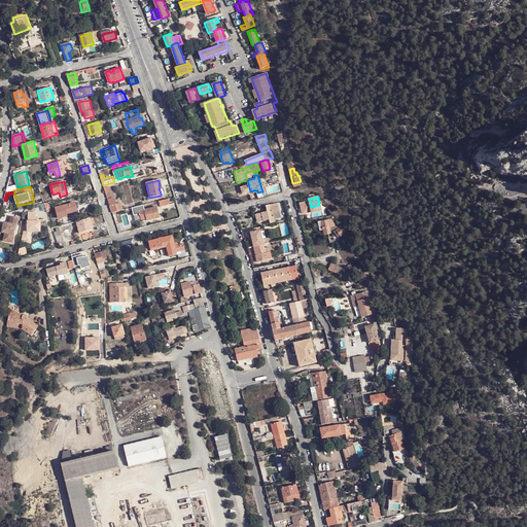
[(123,210),(120,203),(116,204),(114,198),(112,198),(108,199),(112,212),(123,210)]
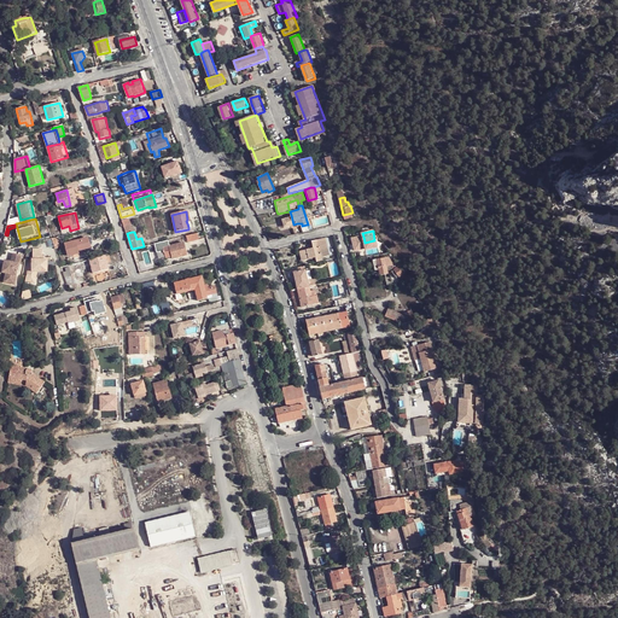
[(365,243),(363,237),(354,239),(356,251),(366,249),(366,246),(365,243)]
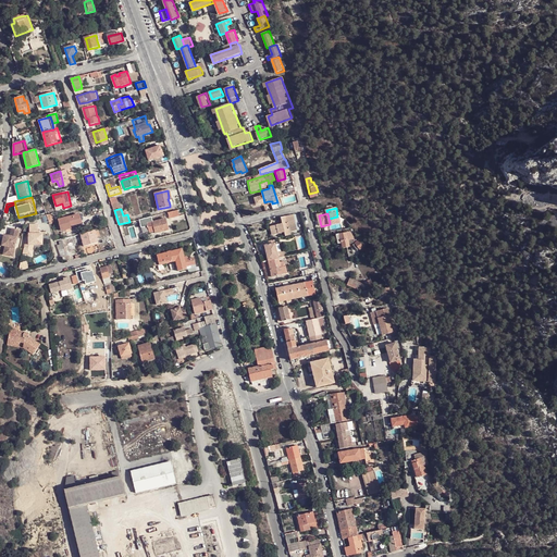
[(291,233),(297,231),(294,214),(287,217),(291,233)]
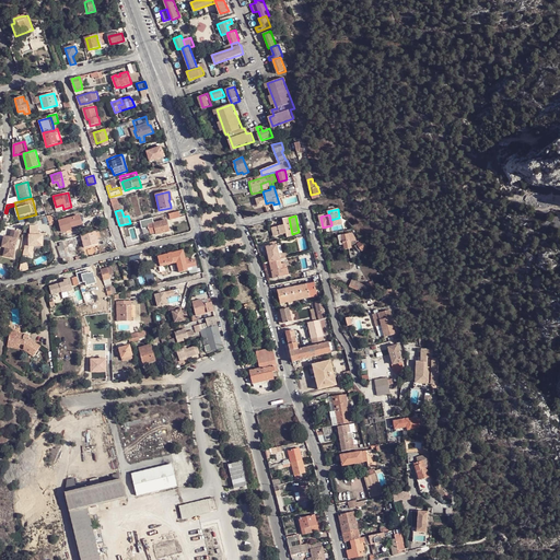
[(74,217),(59,221),(61,232),(67,231),(66,229),(71,228),(76,226),(77,226),(74,217)]
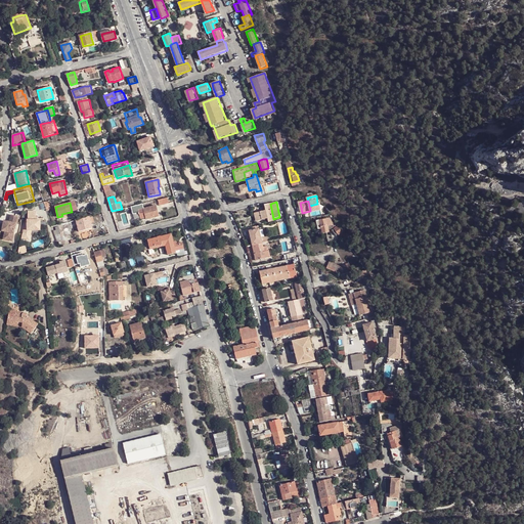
[(142,204),(132,207),(133,214),(138,213),(138,210),(143,209),(142,204)]
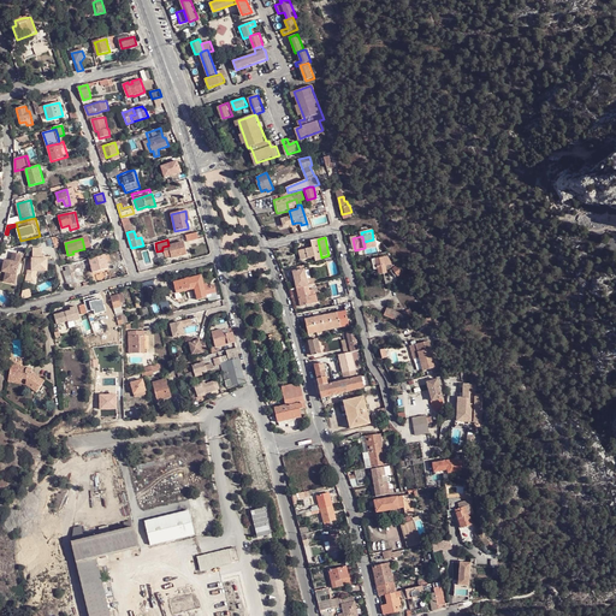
[(318,240),(312,241),(313,243),(314,246),(314,250),(315,255),(317,261),(323,260),(321,258),(318,240)]
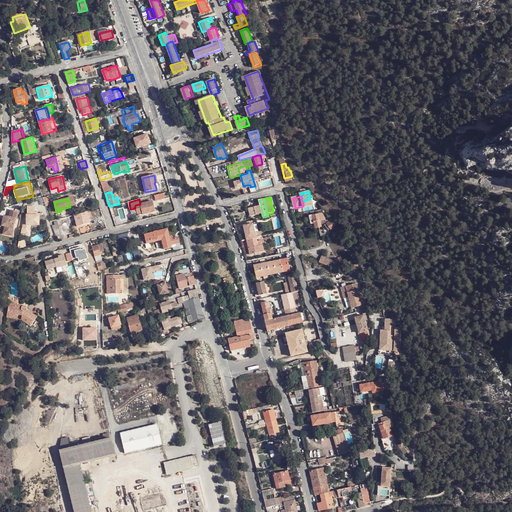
[(152,201),(140,204),(135,205),(135,208),(137,214),(142,213),(143,214),(155,212),(152,201)]
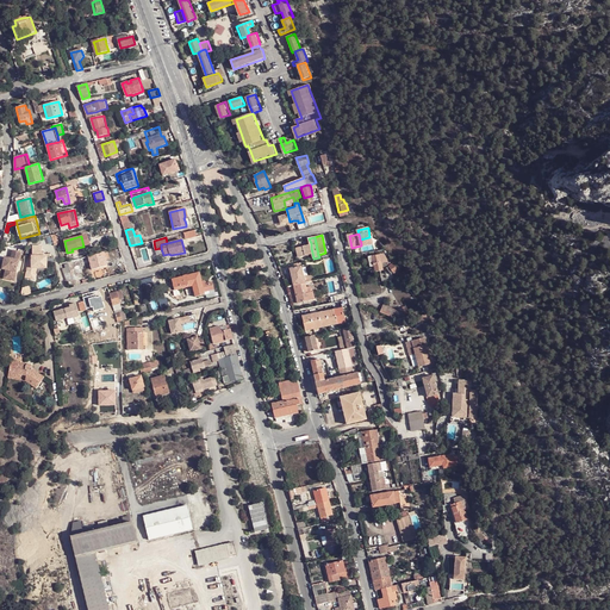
[(311,248),(311,243),(294,248),(297,256),(312,253),(311,248)]
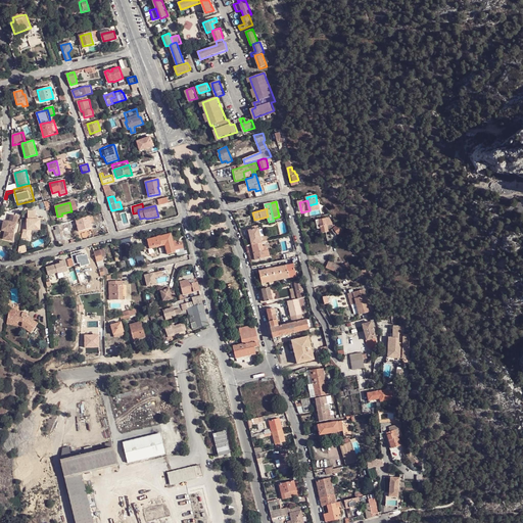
[(36,210),(29,210),(29,220),(27,220),(21,238),(30,240),(32,230),(41,230),(41,219),(36,220),(36,210)]
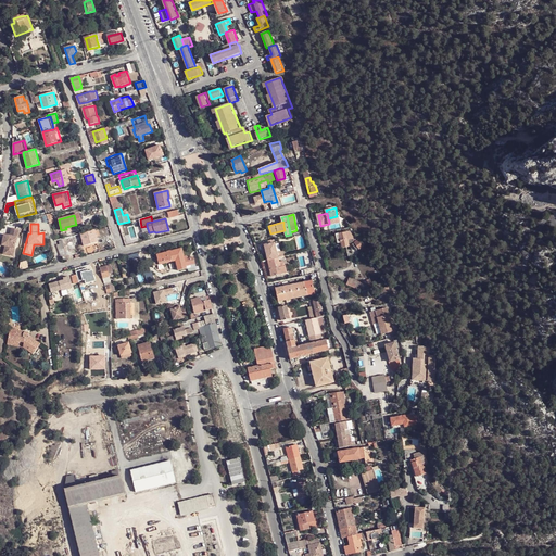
[(10,236),(4,235),(2,245),(5,247),(9,247),(7,255),(13,256),(20,230),(12,228),(10,236)]
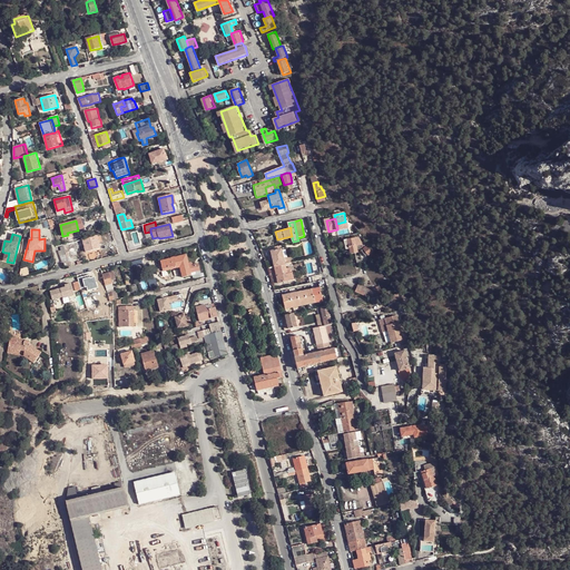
[(97,236),(84,239),(86,252),(92,251),(91,244),(98,243),(97,236)]
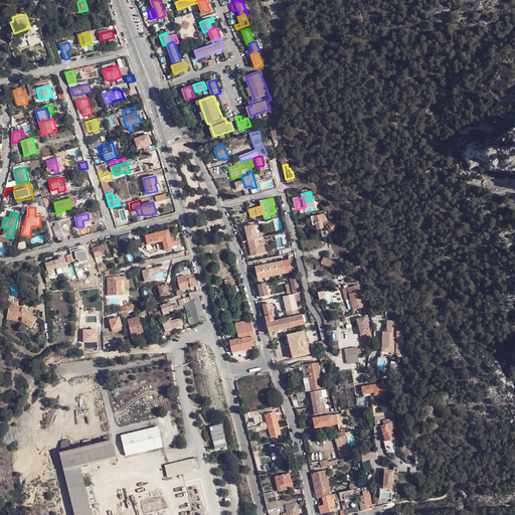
[(318,230),(322,229),(324,229),(323,222),(321,215),(315,216),(317,225),(318,230)]
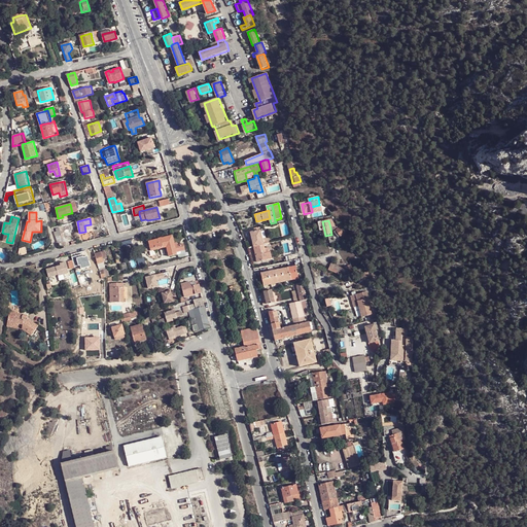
[(54,233),(57,243),(62,241),(60,231),(57,232),(54,233)]
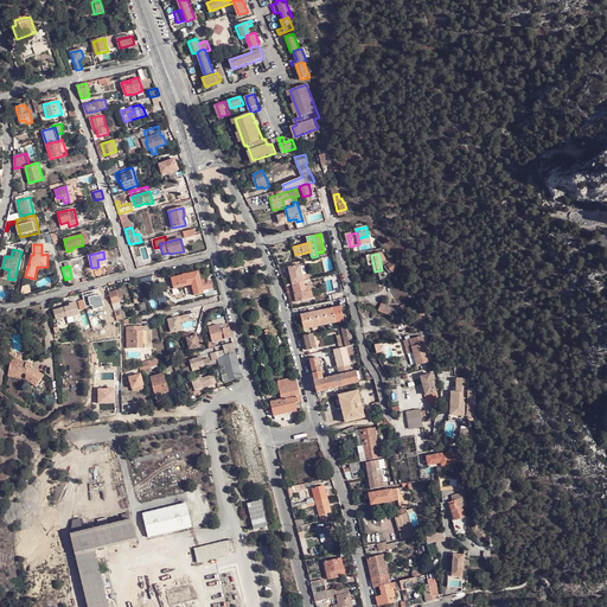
[(293,283),(304,281),(300,266),(288,268),(293,283)]
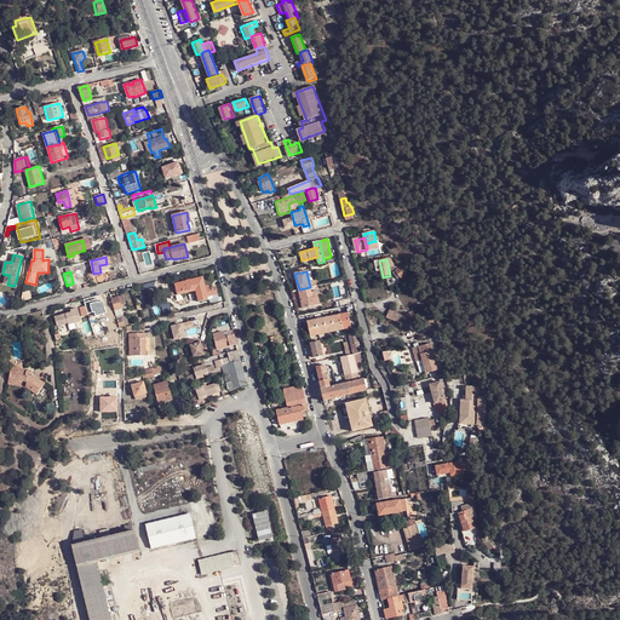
[(205,285),(202,276),(189,280),(189,279),(185,280),(173,283),(177,296),(195,291),(197,302),(208,299),(207,297),(205,285)]
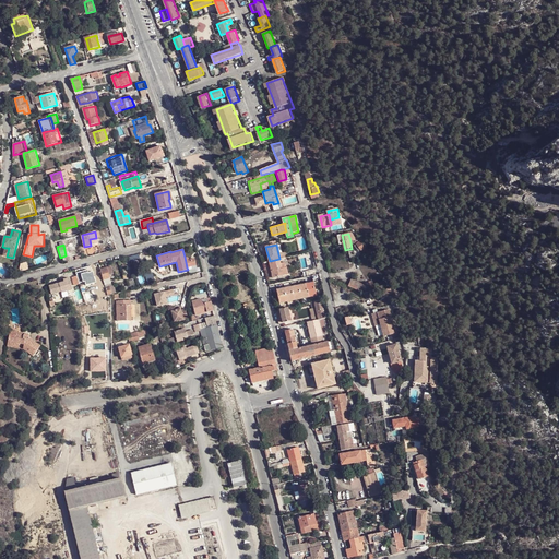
[(185,257),(187,268),(188,270),(197,266),(195,265),(194,258),(188,259),(187,257),(185,257)]
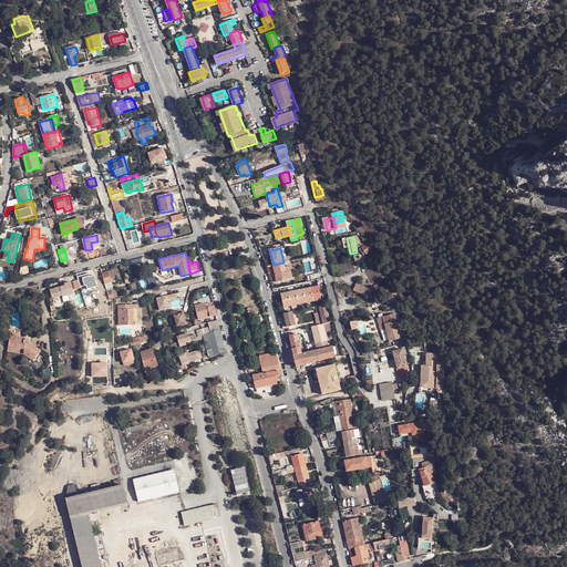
[(274,265),(276,276),(278,275),(278,280),(281,279),(281,281),(288,280),(286,272),(284,263),(274,265)]
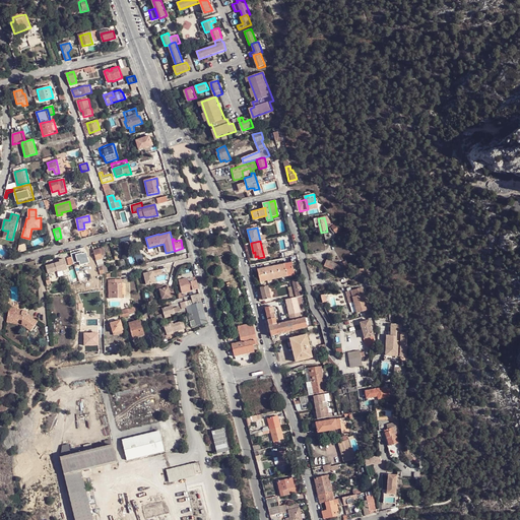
[(271,248),(262,250),(264,257),(273,255),(271,248)]
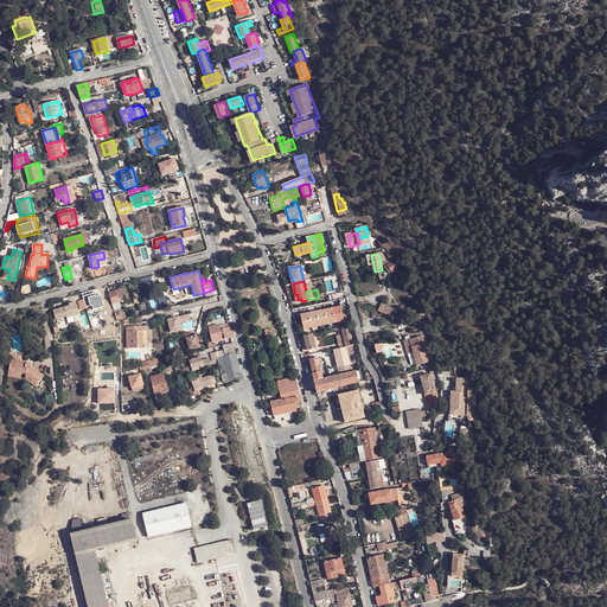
[(109,293),(114,310),(117,308),(121,308),(119,299),(116,292),(109,293)]
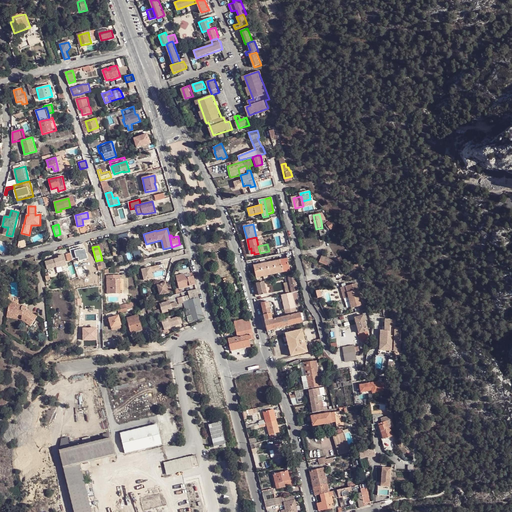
[(81,247),(70,250),(73,260),(77,259),(78,262),(87,260),(84,250),(81,251),(81,247)]
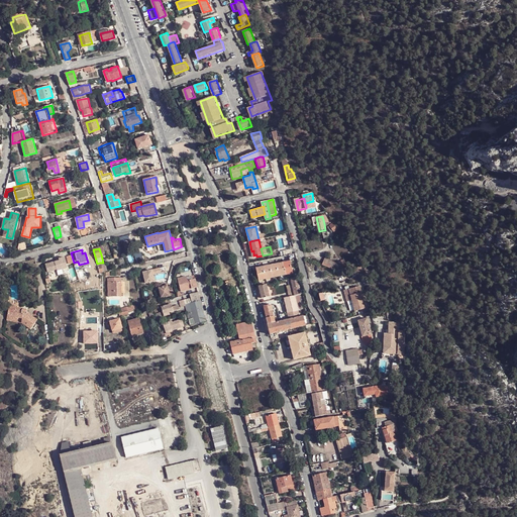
[(358,253),(355,256),(359,263),(365,262),(358,253)]
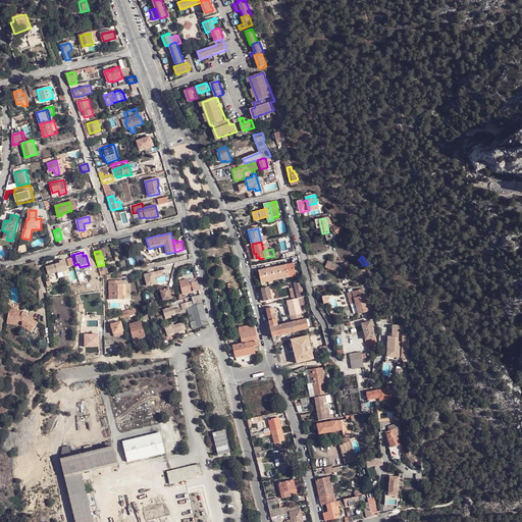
[(68,270),(66,260),(60,261),(61,263),(47,267),(48,274),(59,271),(59,273),(64,271),(68,270)]
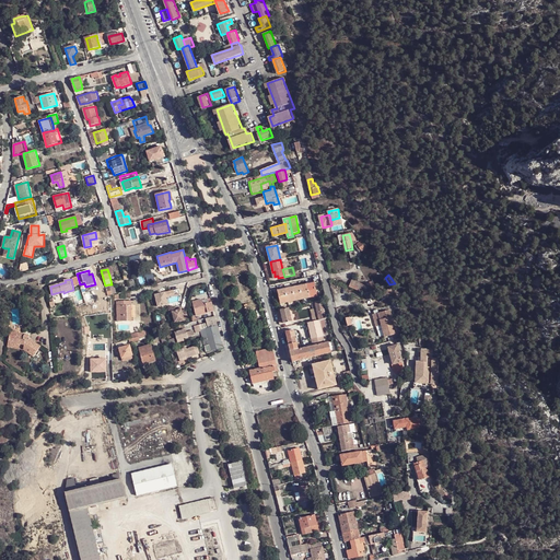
[(350,287),(361,292),(364,284),(352,280),(350,287)]
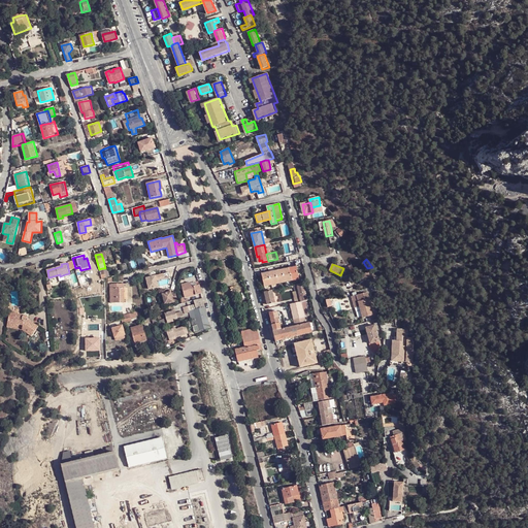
[(262,273),(262,274),(297,267),(297,266),(262,273)]
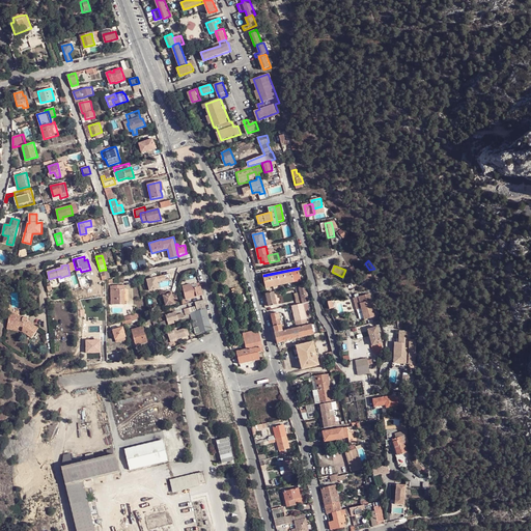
[(357,268),(345,270),(342,277),(359,273),(357,268)]
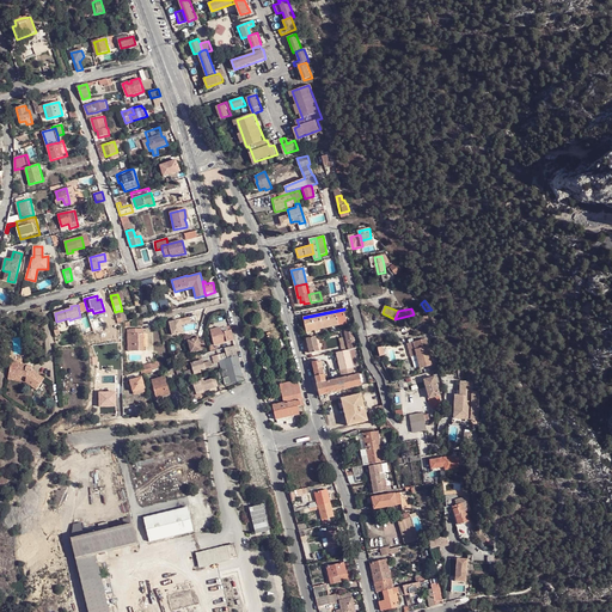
[(347,323),(344,310),(304,318),(306,331),(347,323)]
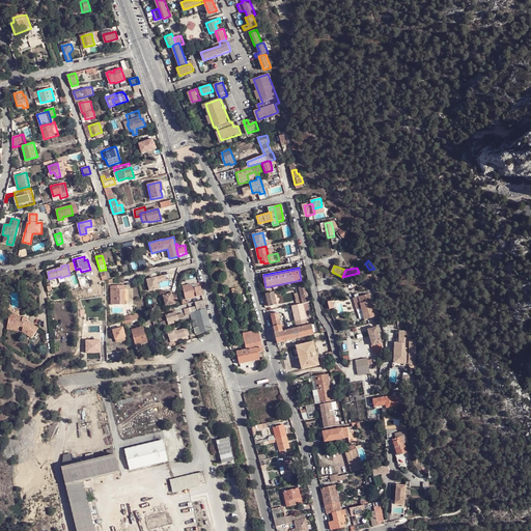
[(105,281),(110,279),(108,271),(104,273),(106,280),(102,281),(105,281)]
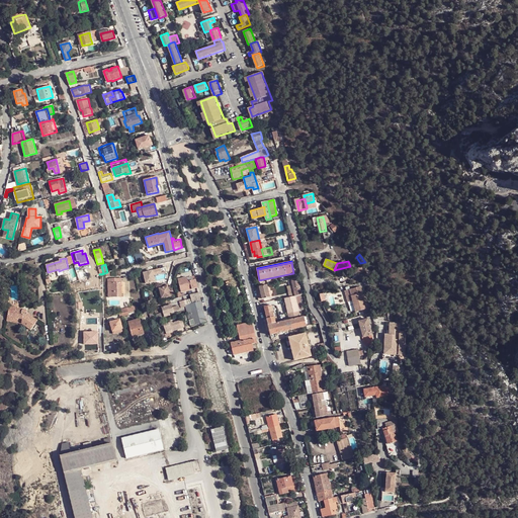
[(165,267),(143,273),(146,284),(154,281),(153,276),(166,273),(165,267)]
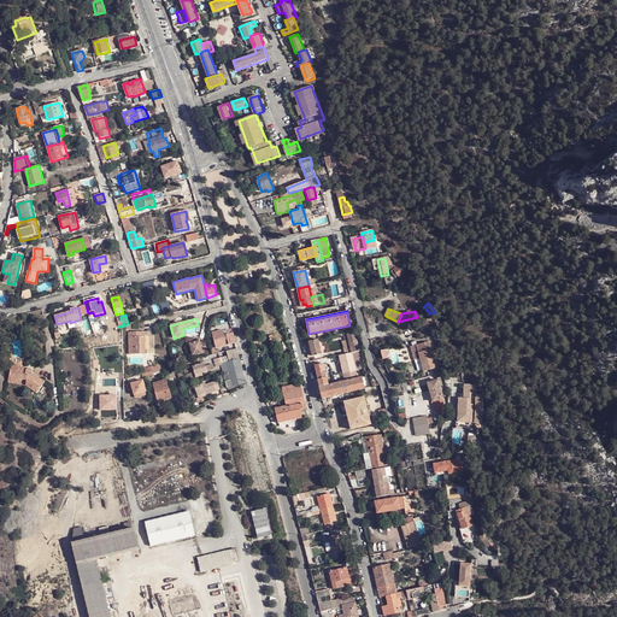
[(351,327),(350,325),(309,334),(309,335),(351,327)]
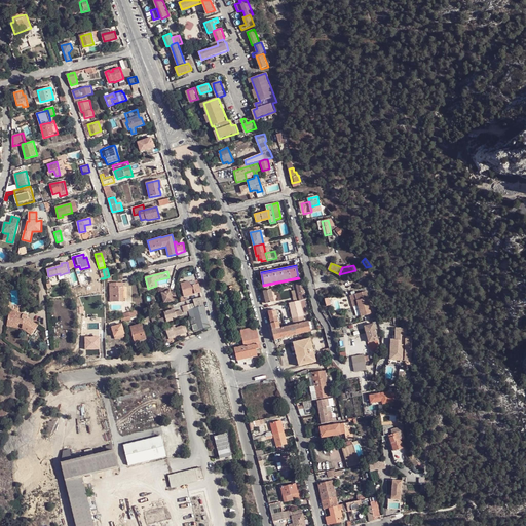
[(201,292),(199,284),(192,286),(191,280),(182,284),(185,296),(201,292)]
